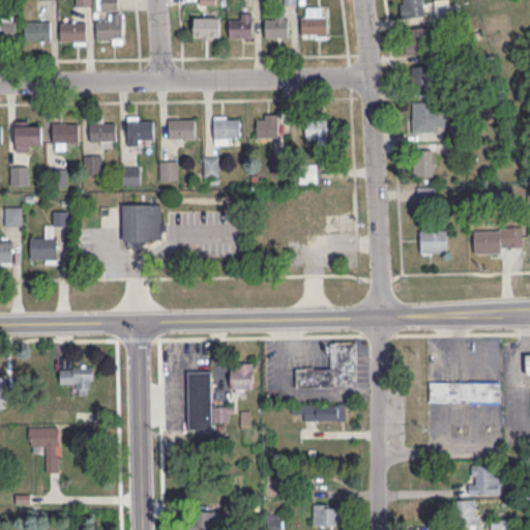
[(97,0),(98,9),(118,9),(118,0),(97,0)]
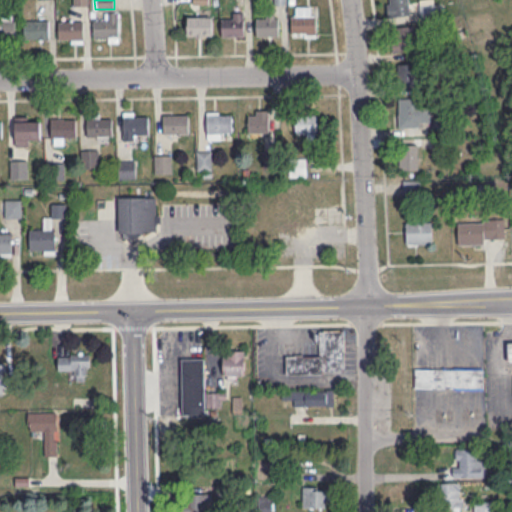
[(387,0),(388,16),(410,15),(409,0),(387,0)]
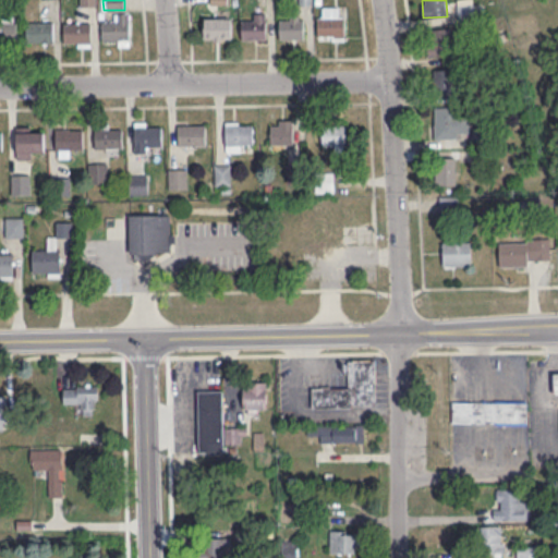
[(343,13),(343,7),(317,7),(317,37),(346,37),(346,13),(343,13)]
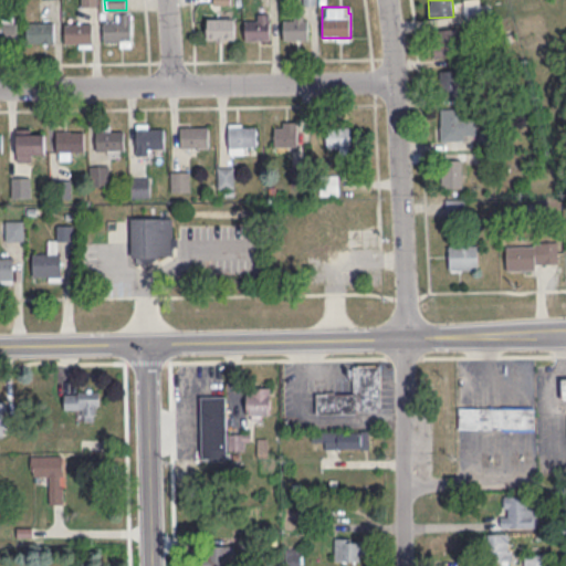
[(113,13),(113,22),(103,22),(103,45),(132,45),(132,13),(113,13)]
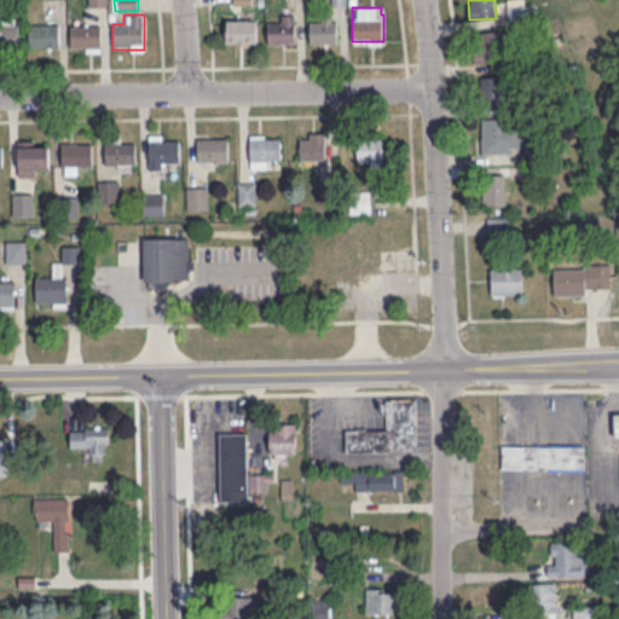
[(295,16),(267,16),(267,42),(295,42),(295,16)]
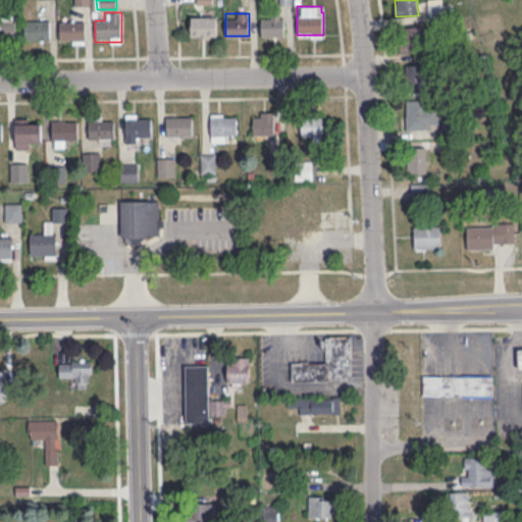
[(284,36),(284,15),(260,15),(260,36),(284,36)]
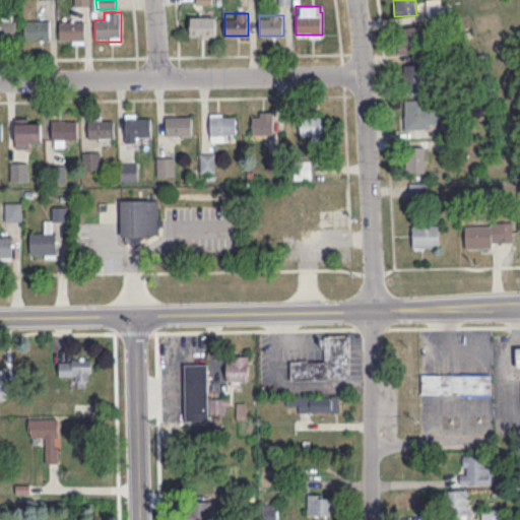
[(216,16),(189,16),(189,37),(216,37),(216,16)]
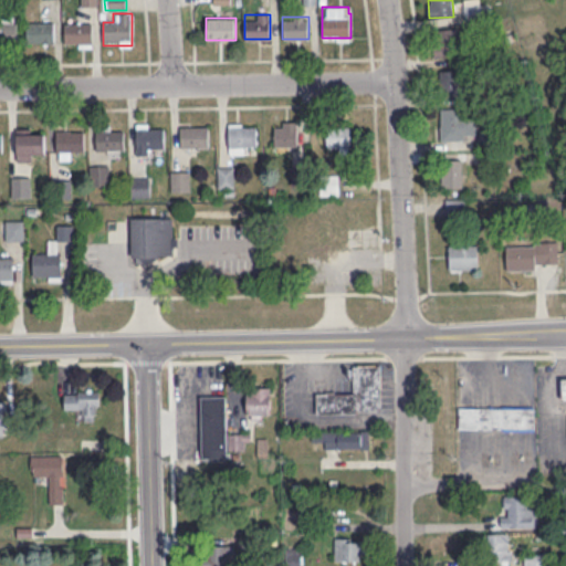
[(0,19),(0,41),(18,42),(18,20),(0,19)]
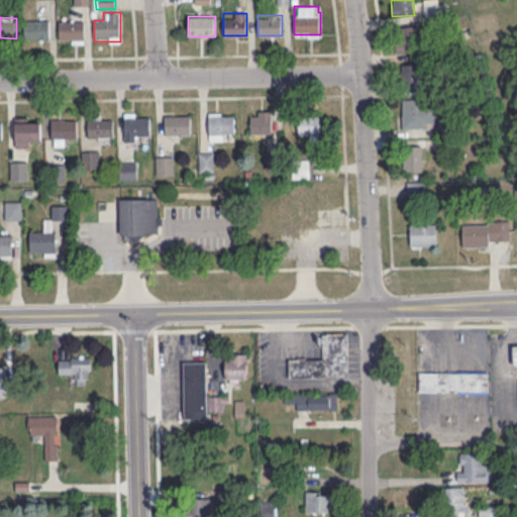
[(49,20),(23,20),(23,38),(49,38),(49,20)]
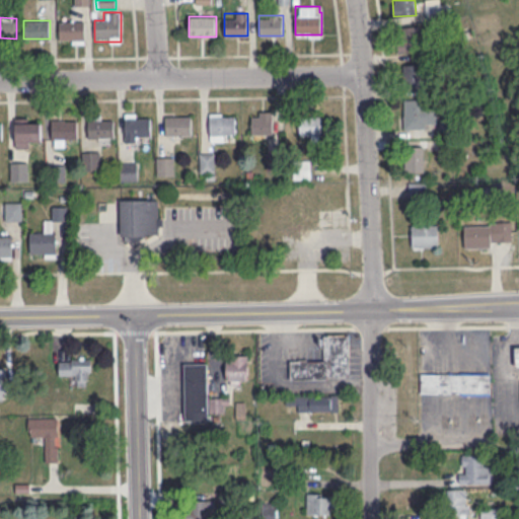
[(59,20),(59,42),(86,42),(86,20),(59,20)]
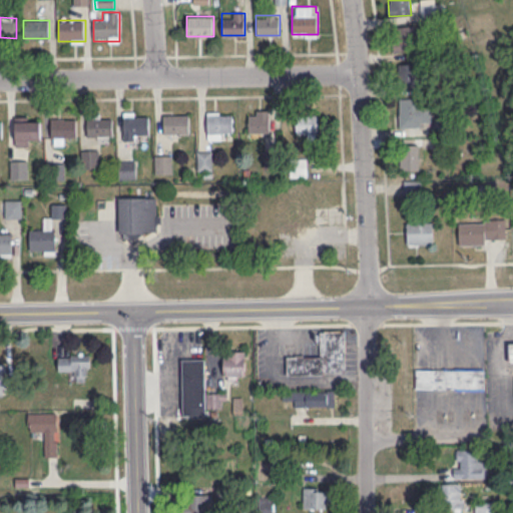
[(394,51),(417,51),(417,26),(394,26),(394,51)]
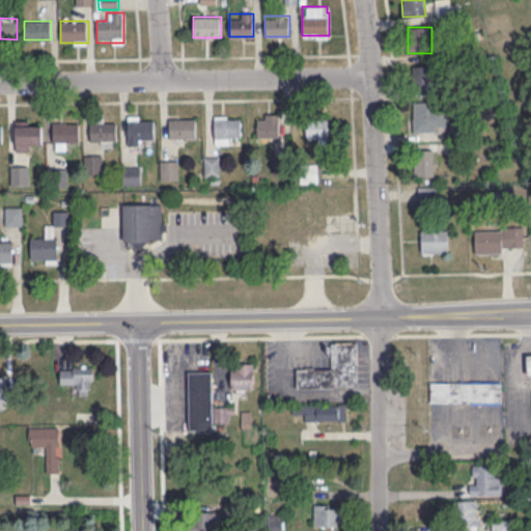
[(432,64),(413,64),(413,89),(432,89),(432,64)]
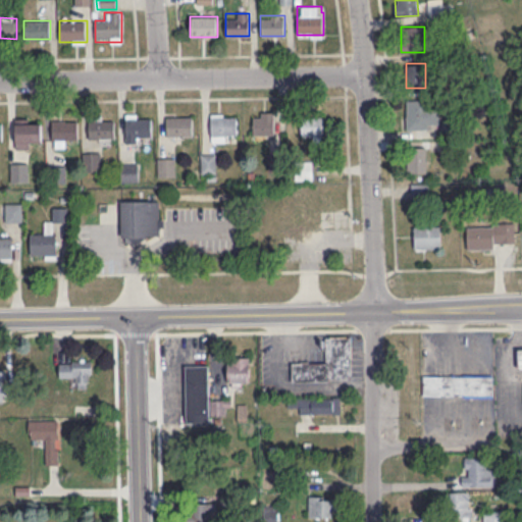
[(406,128),(436,128),(436,107),(428,107),(428,99),(406,99),(406,128)]
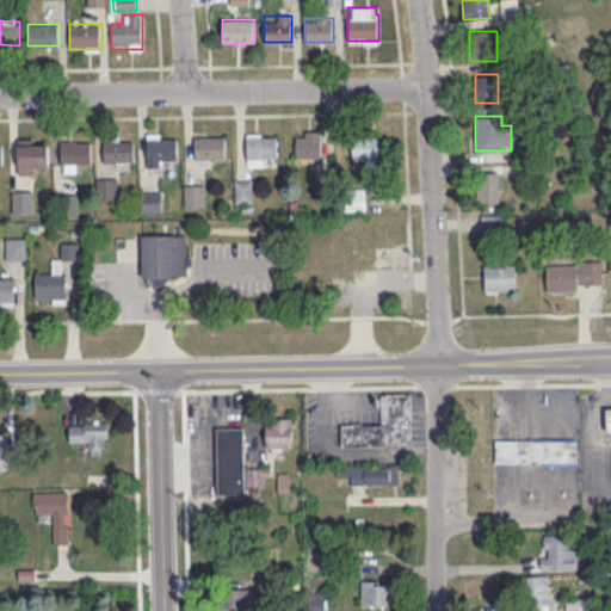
[(295,156),(321,156),(321,130),(295,130),(295,156)]
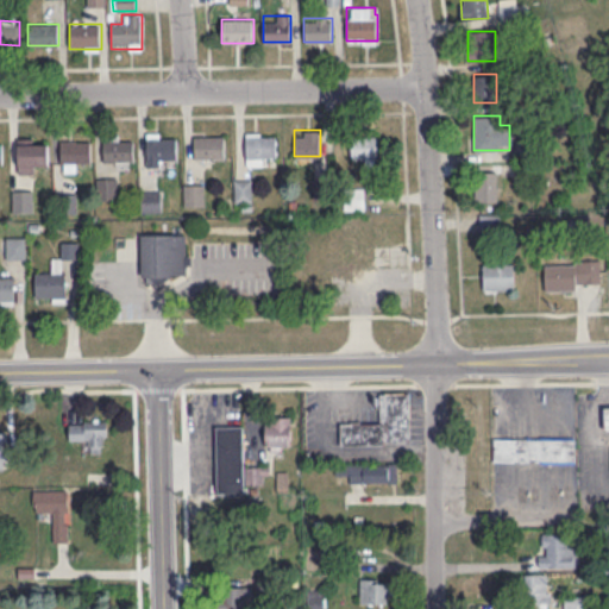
[(245,135),(245,157),(276,156),(276,136),(262,136),(262,133),(245,135)]
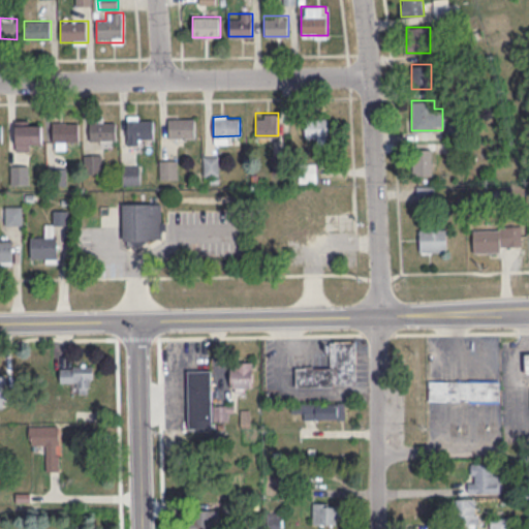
[(168,118),(168,137),(195,136),(195,117),(168,118)]
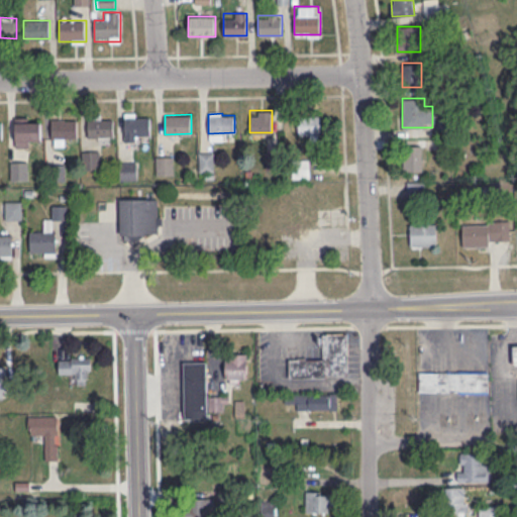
[(124,115),(124,134),(150,134),(149,116),(137,116),(137,115),(124,115)]
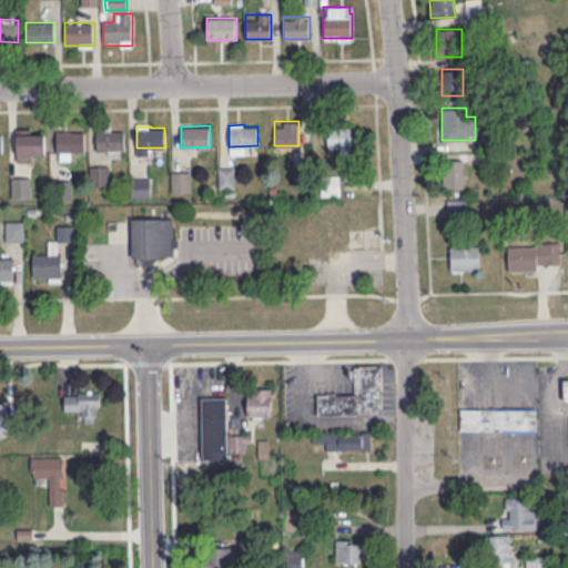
[(351,128),(326,128),(326,151),(351,151),(351,128)]
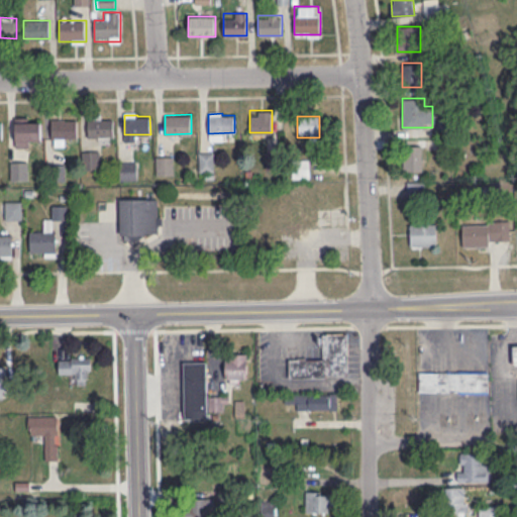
[(87,117),(88,136),(113,136),(113,118),(101,119),(101,117),(87,117)]
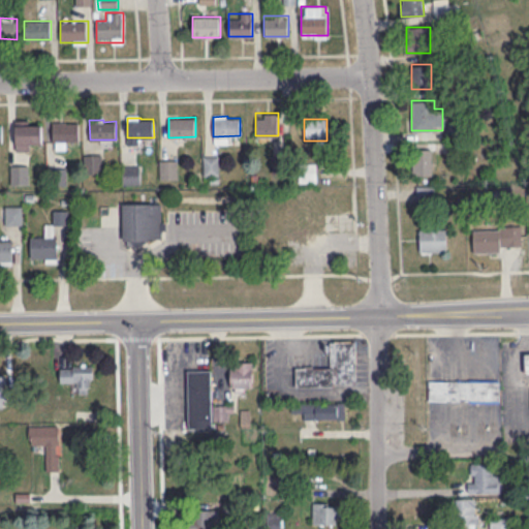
[(52,121),(52,141),(79,141),(78,122),(65,123),(65,121),(52,121)]
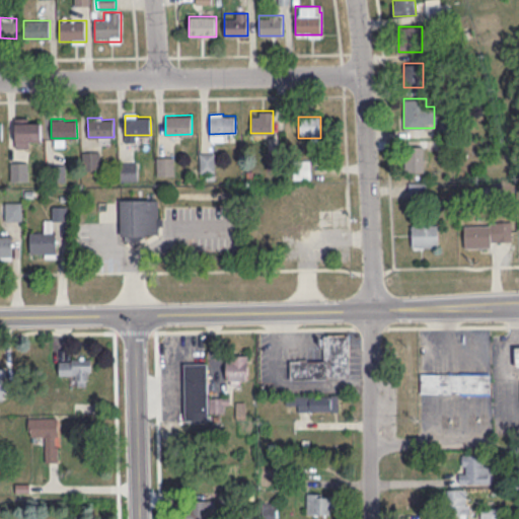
[(14,121),(15,140),(42,139),(41,122),(28,122),(28,121),(14,121)]
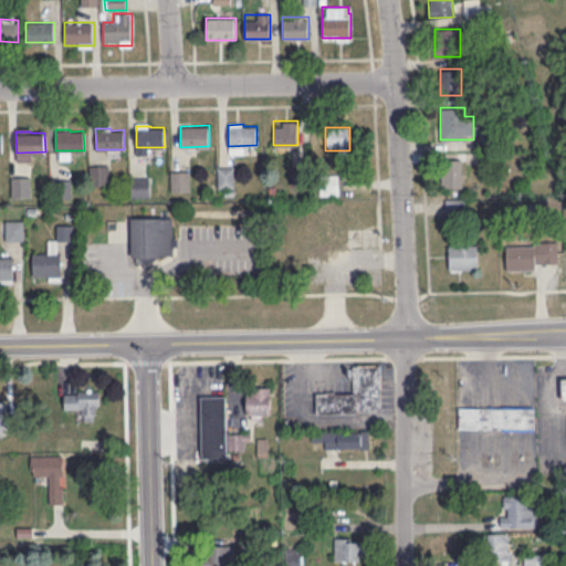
[(441,158),(441,187),(461,187),(461,158),(441,158)]
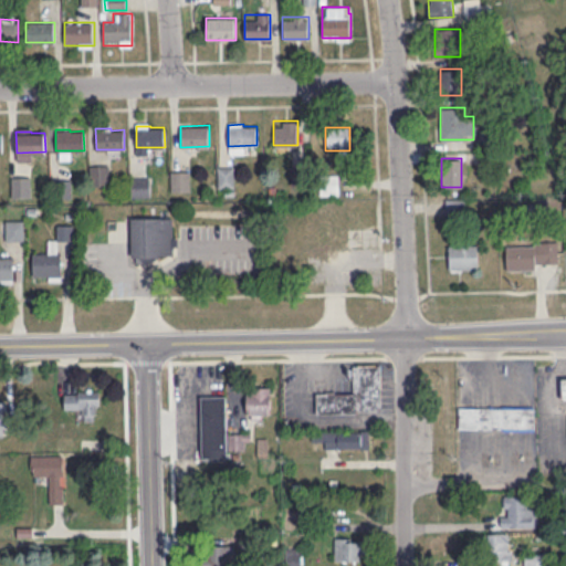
[(91,165),(108,165),(108,184),(91,185),(91,165)]
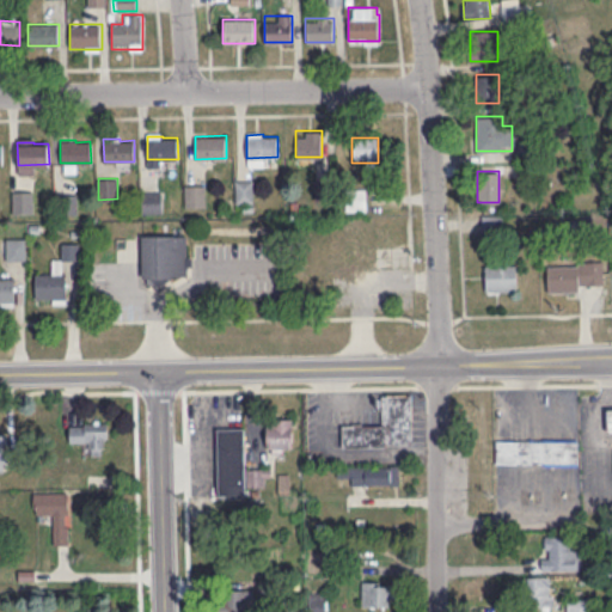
[(234,181),(255,181),(255,201),(236,202),(234,181)]
